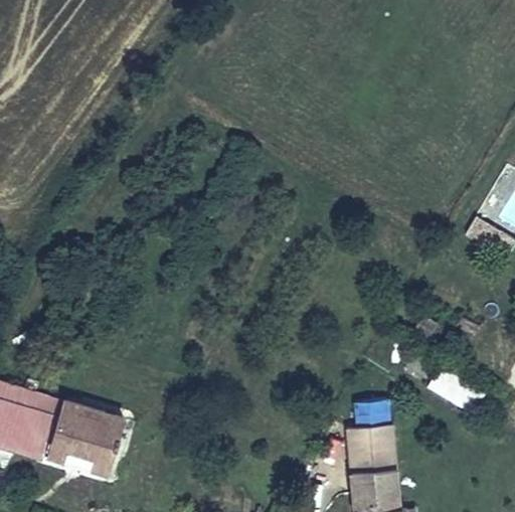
[(514,247),(514,240),(479,218),(465,236),(507,262),(514,247)]
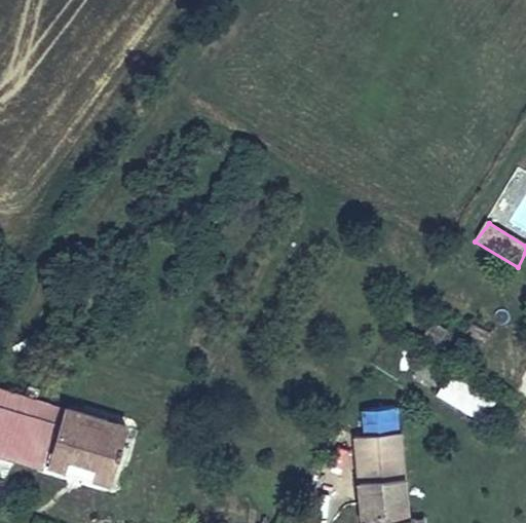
[(470,326),(465,338),(486,344),(489,332),(470,326)]
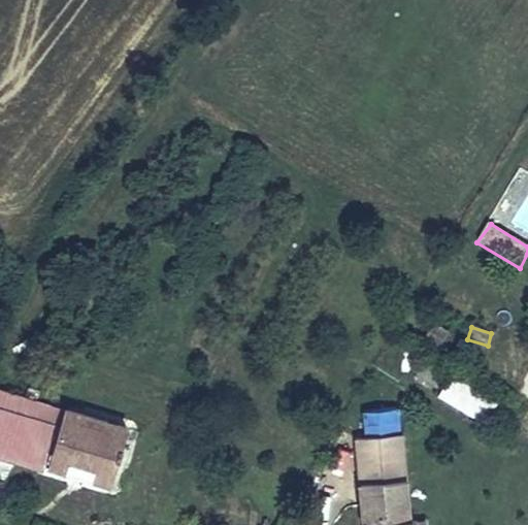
[(489,425),(500,398),(449,376),(437,402),(489,425)]
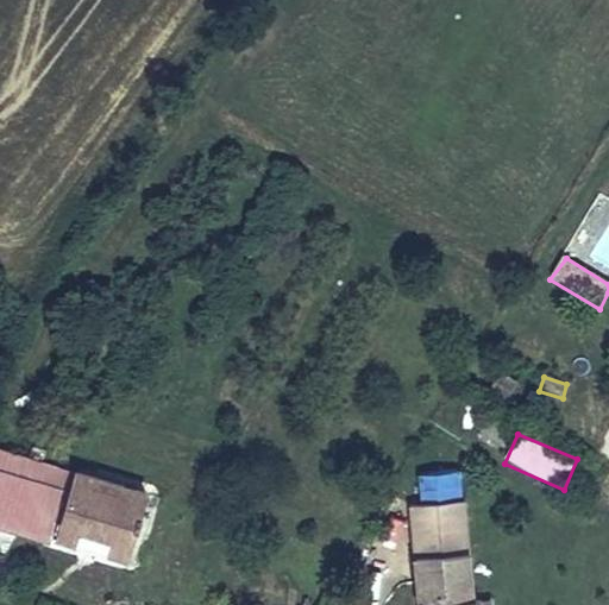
[(151,490),(77,468),(75,473),(0,448),(0,527),(51,543),(52,537),(131,562),(151,490)]
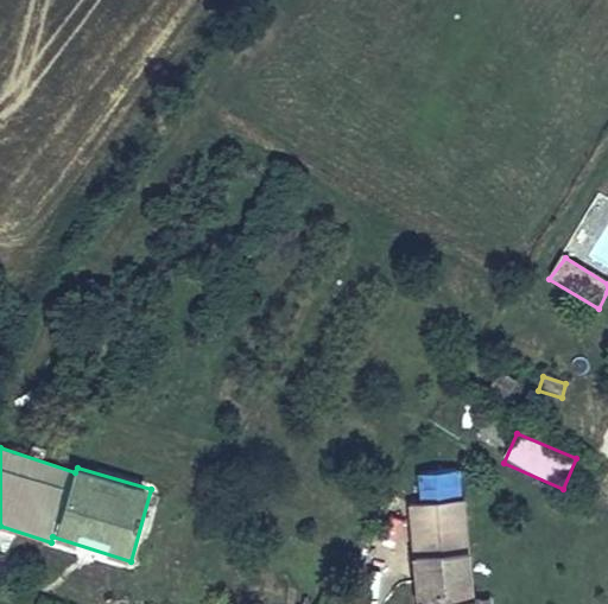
[(483,603),(485,598),(475,598),(467,500),(409,506),(416,603),(483,603)]
